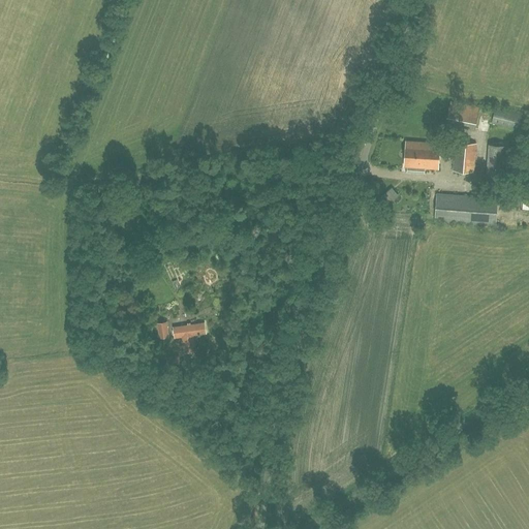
[(444,124),(460,127),(475,130),(479,107),(449,101),(444,124)]
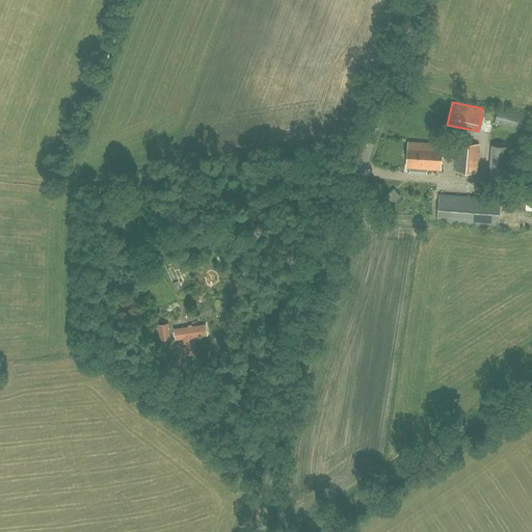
[(525,130),(529,114),(499,107),(495,123),(525,130)]
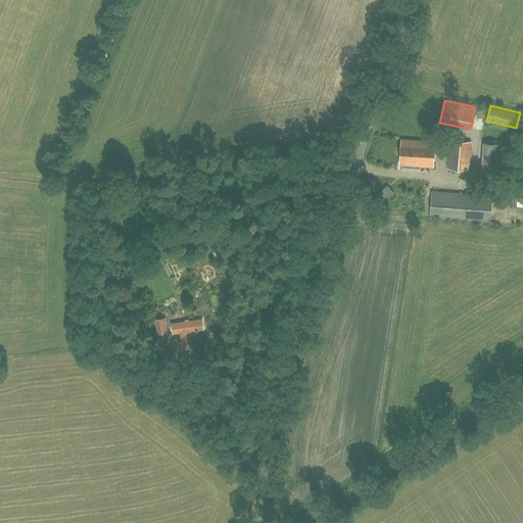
[(432,168),(434,141),(401,139),(399,164),(432,168)]
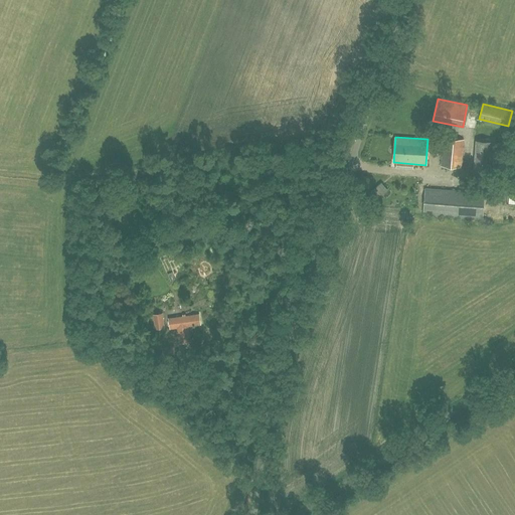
[(462,168),(465,140),(443,138),(441,166),(462,168)]
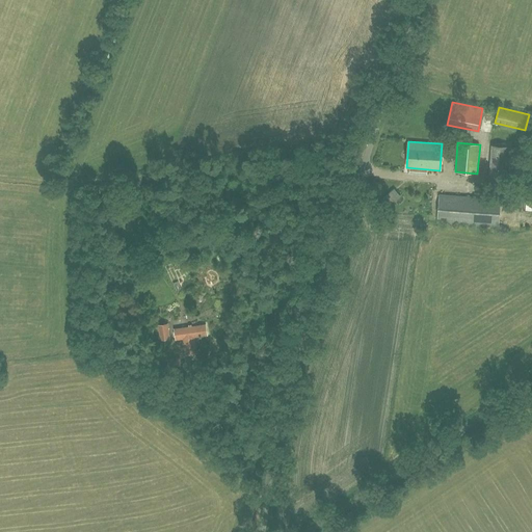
[(509,183),(512,147),(491,144),(488,182),(509,183)]
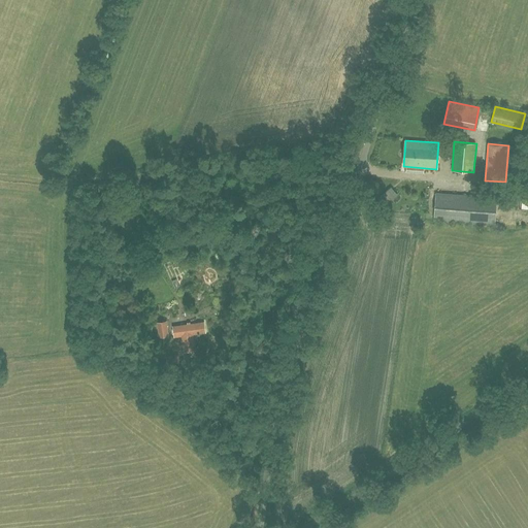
[(14,162),(14,172),(30,172),(30,162),(14,162)]
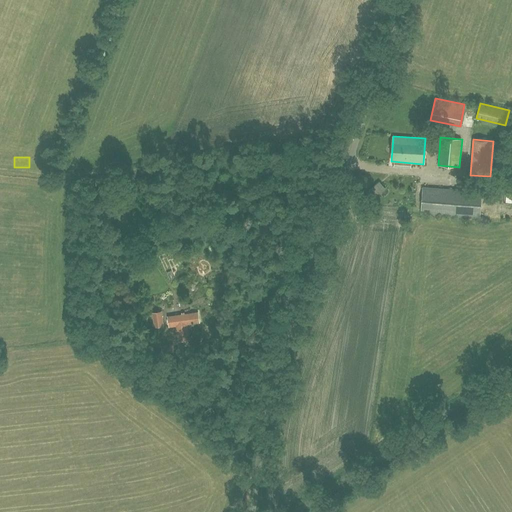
[(480,218),(482,192),(423,188),(421,214),(480,218)]
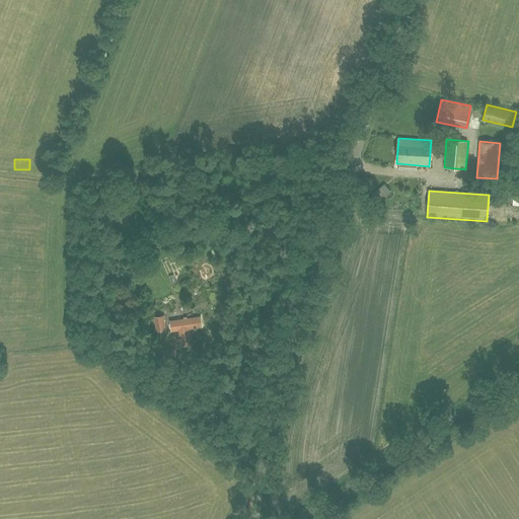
[(131,261),(143,248),(136,241),(124,253),(131,261)]
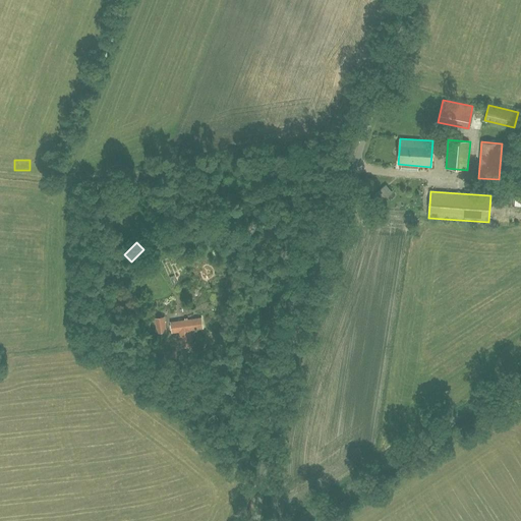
[(164,316),(156,319),(158,333),(166,331),(164,316)]
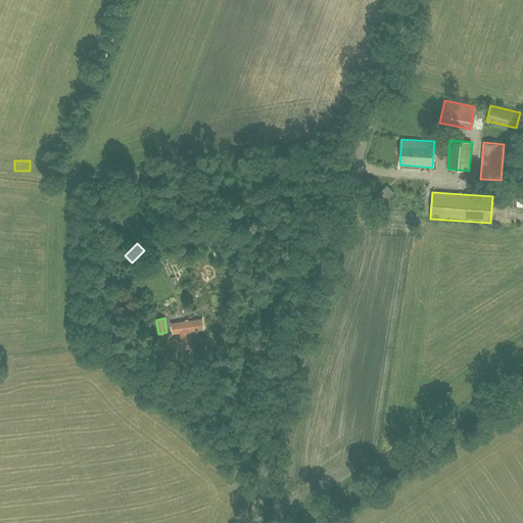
[(190,331),(203,328),(202,319),(171,323),(173,333),(180,332),(183,348),(192,346),(190,331)]
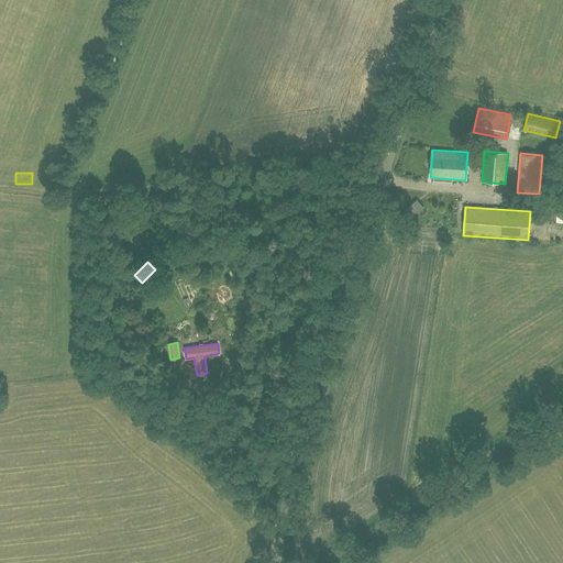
[(190,379),(178,381),(179,388),(192,387),(190,379)]
